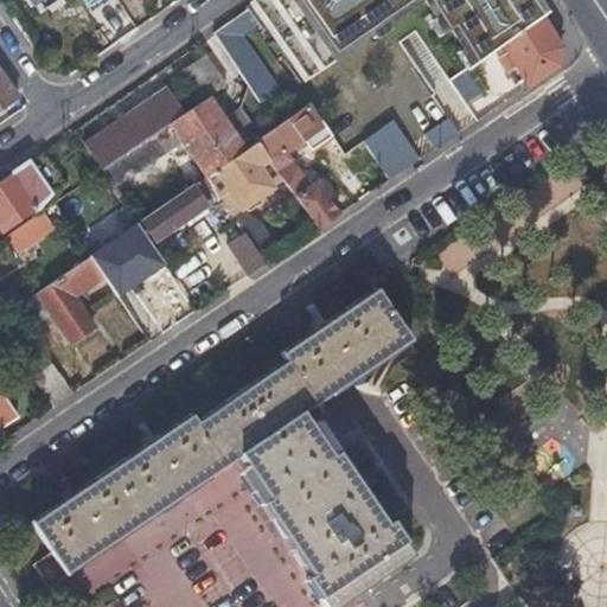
[(256,0),(210,33),(259,102),(278,89),(241,36),(262,20),(287,57),(300,75),(307,70),(353,38),(325,0),(256,0)]
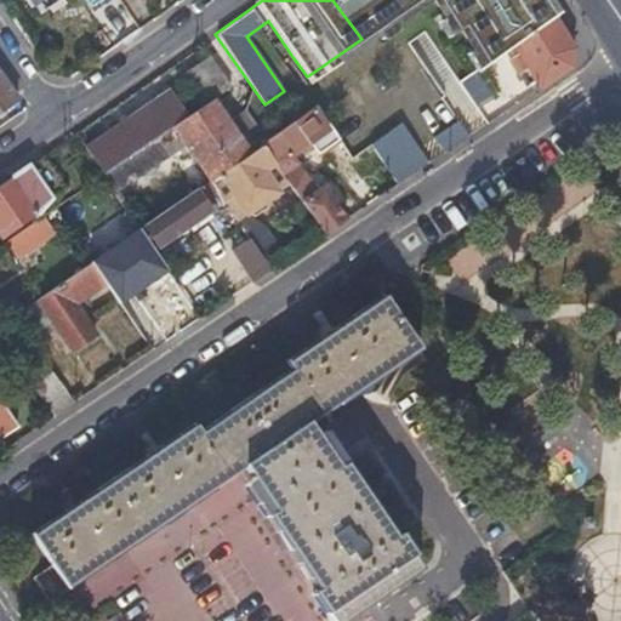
[(332,0),(362,39),(372,32),(388,21),(412,3),(410,0),(433,0),(443,16),(454,32),(459,28),(472,47),(483,63),(490,57),(510,43),(550,15),(540,0),(332,0)]
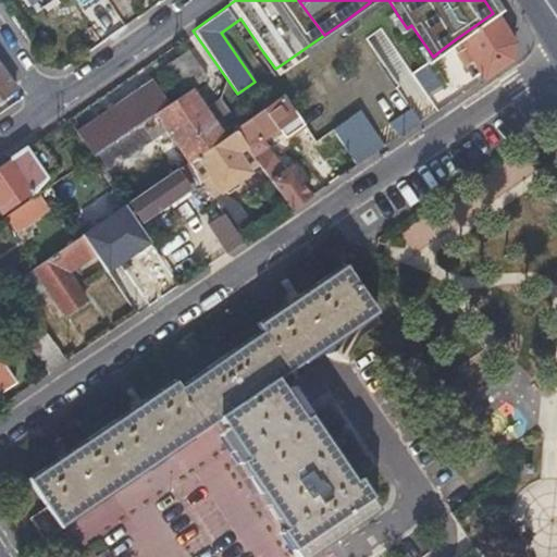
[(457,38),(482,81),(511,60),(512,42),(493,13),(457,38)]
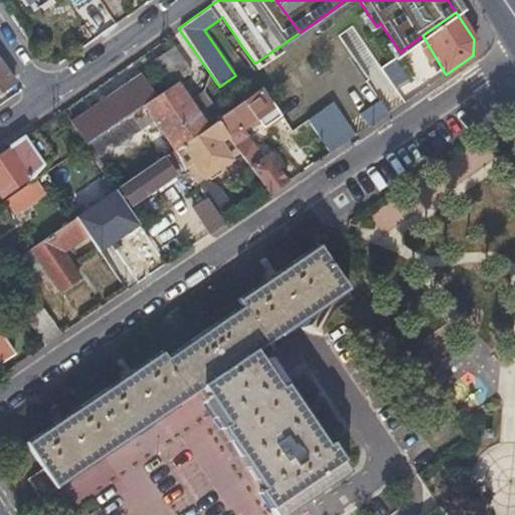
[(369,30),(376,26),(367,13),(360,17),(369,30)]
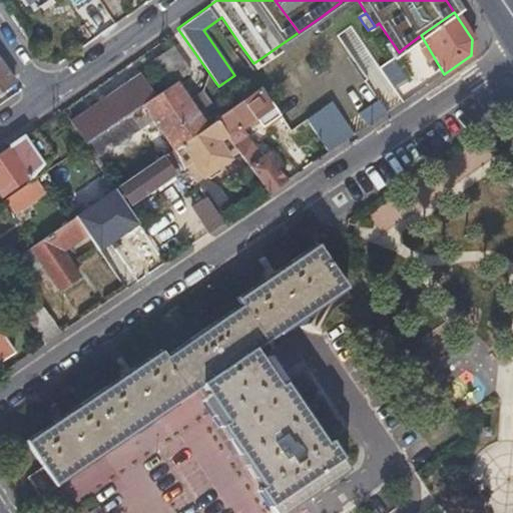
[(326,23),(321,17),(308,26),(313,32),(326,23)]
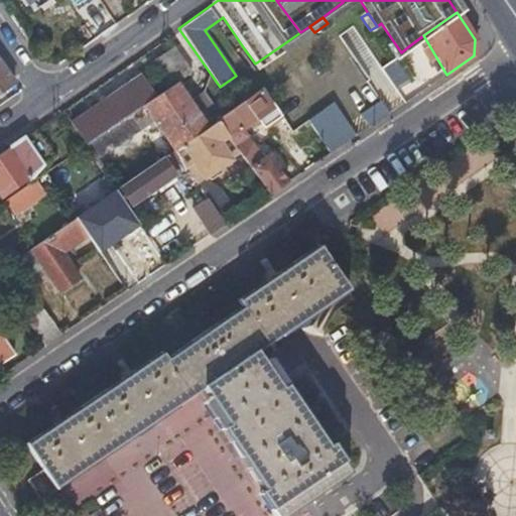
[(385,43),(394,56),(396,55),(401,52),(392,39),(385,43)]
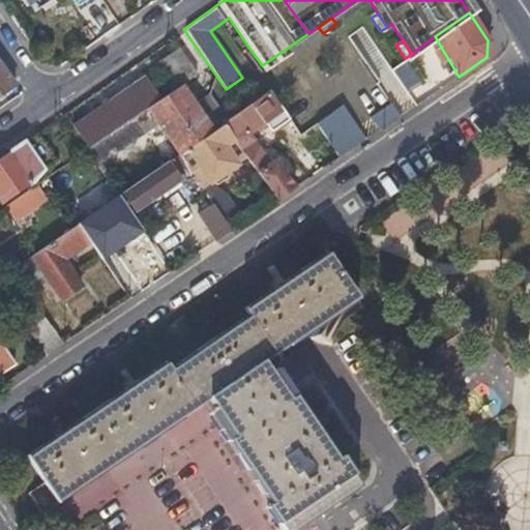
[(407,57),(421,78),(434,69),(418,49),(412,54),(407,57)]
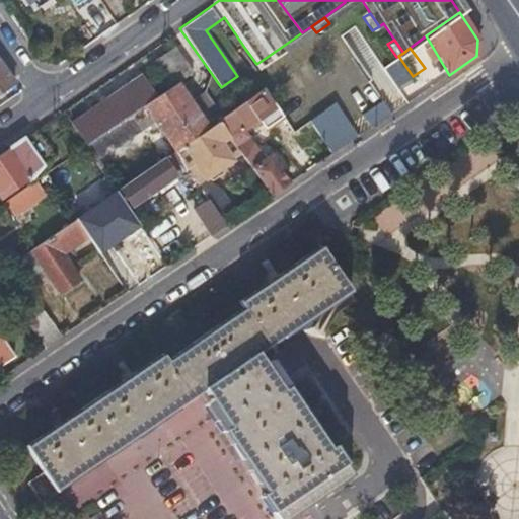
[(193,73),(175,49),(150,66),(167,90),(178,82),(193,73)]
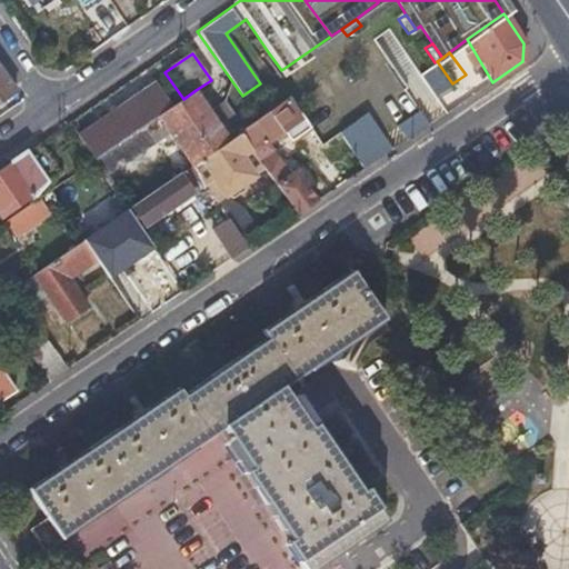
[(290,69),(288,66),(281,70),(269,53),(263,58),(277,78),(290,69)]
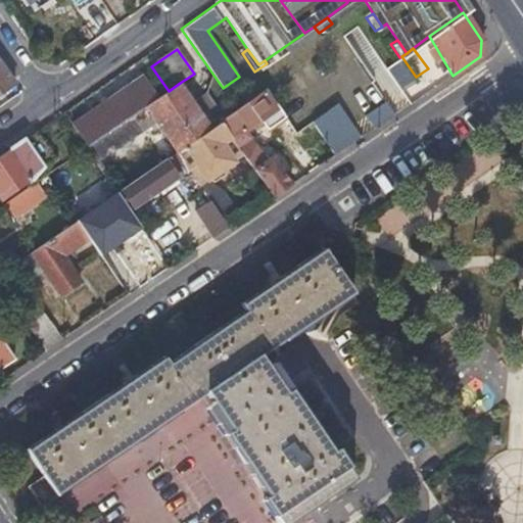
[(399,57),(389,64),(403,86),(416,77),(401,56),(399,57)]
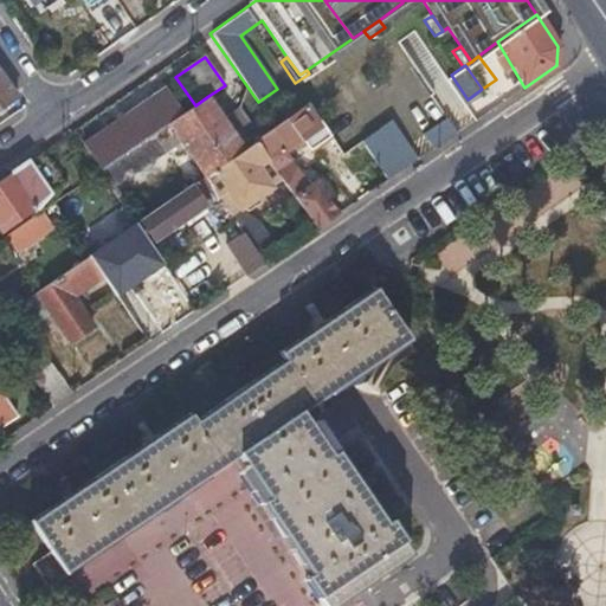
[(0,108),(18,96),(0,70),(0,108)]
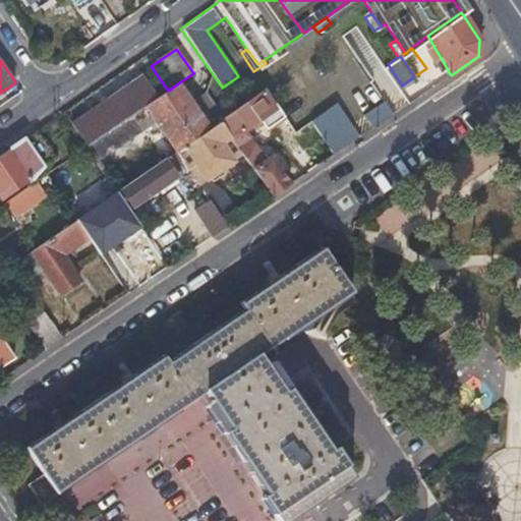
[(168,91),(147,105),(145,107),(175,151),(182,145),(209,127),(179,82),(168,91)]
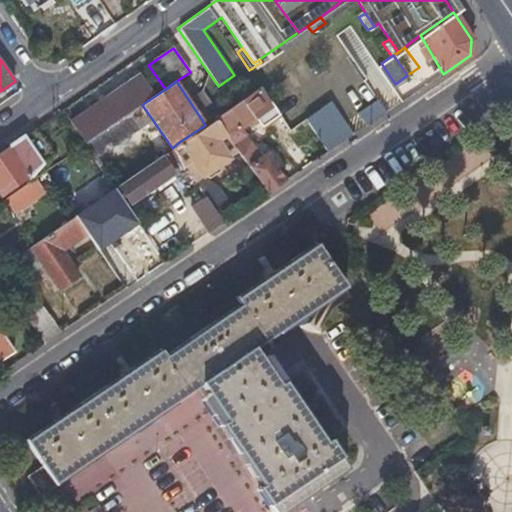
[(83,120),(74,126),(86,143),(142,105),(144,103),(130,82),(80,116),(83,120)]
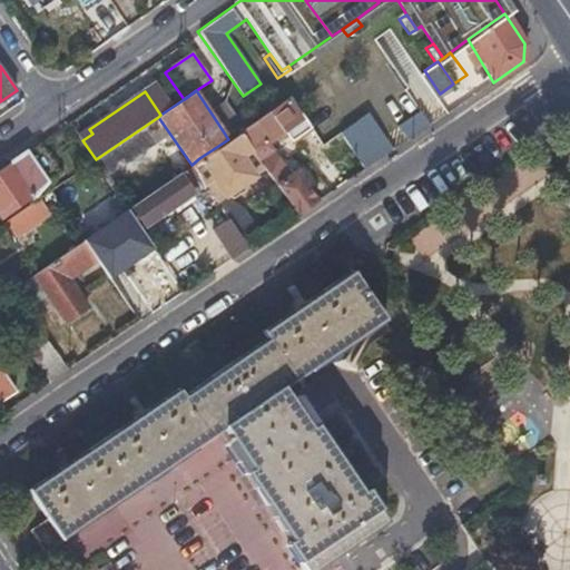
[(296,215),(316,202),(296,172),(288,176),(264,141),(284,128),(292,139),(308,127),(288,98),(239,131),(251,148),(296,215)]
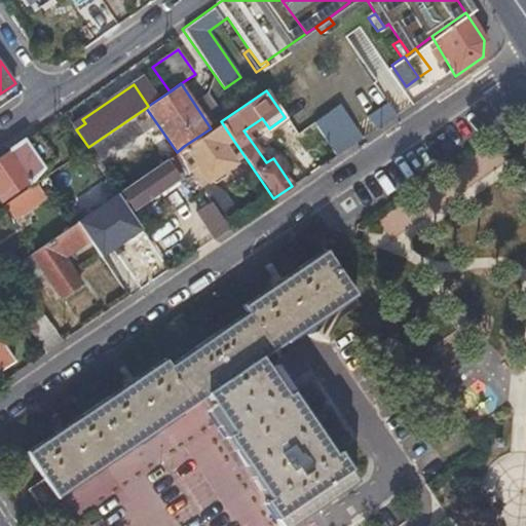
[(366,116),(375,130),(397,116),(387,102),(366,116)]
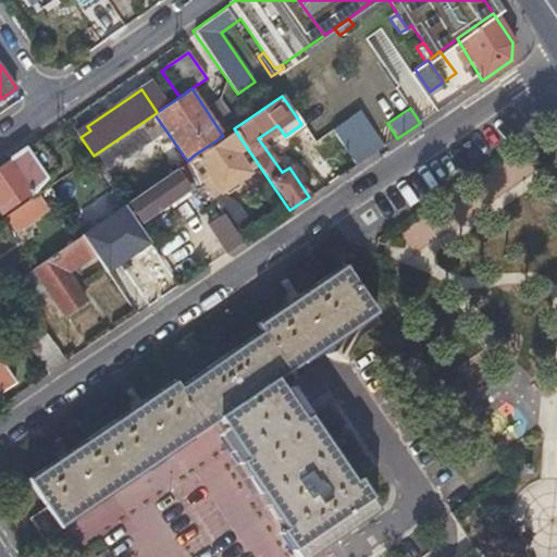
[(358,110),(331,130),(355,165),(382,147),(358,110)]
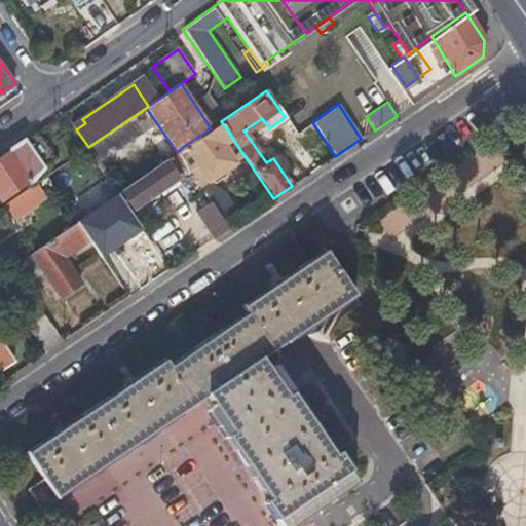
[(222,144),(231,137),(221,121),(211,128),(184,146),(195,162),(187,168),(200,187),(209,181),(214,182),(223,176),(225,168),(234,162),(222,144)]
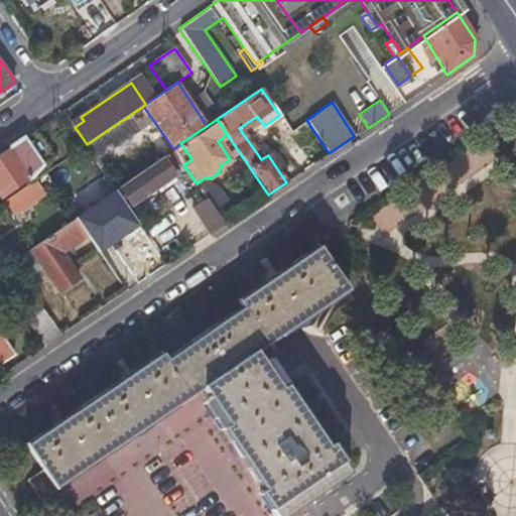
[(24,136),(0,152),(0,192),(3,197),(28,180),(42,161),(24,136)]
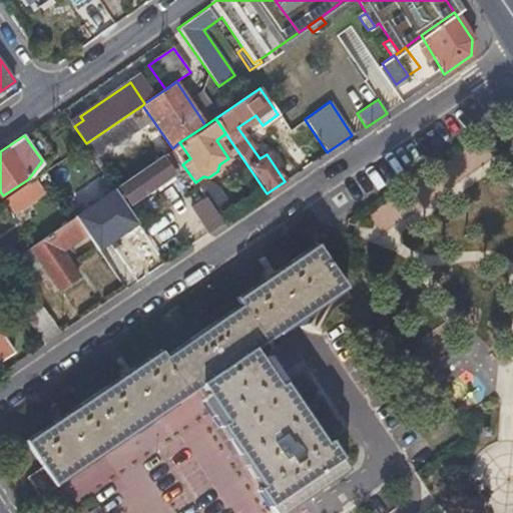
[(100,249),(139,222),(115,186),(86,143),(46,170),(76,214),(88,232),(100,249)]
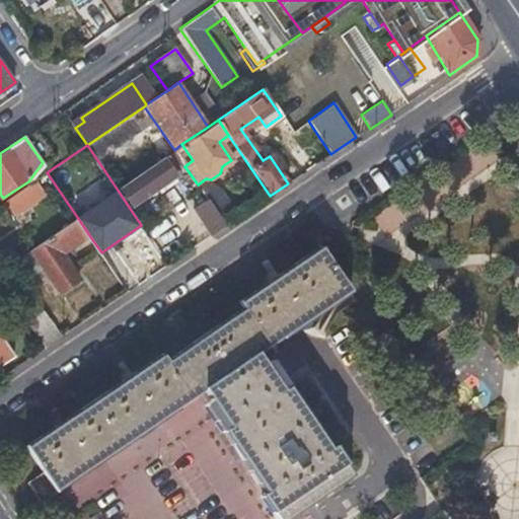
[(174,150),(120,188),(131,204),(178,171),(173,164),(180,160),(174,150)]
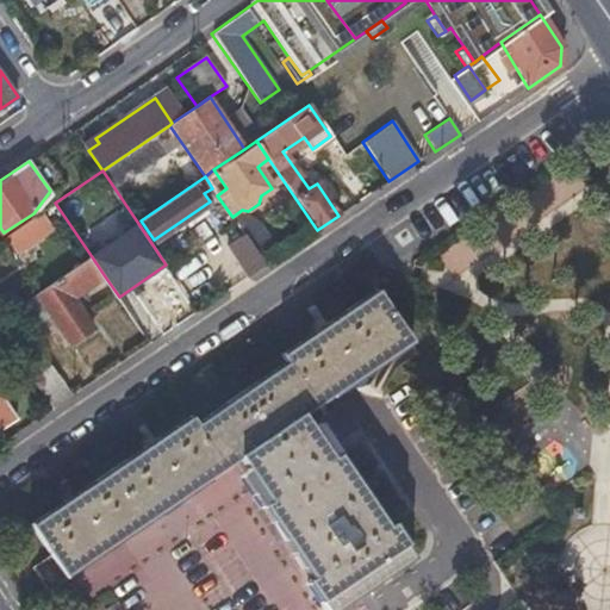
[(35,217),(0,241),(0,256),(43,229),(35,217)]
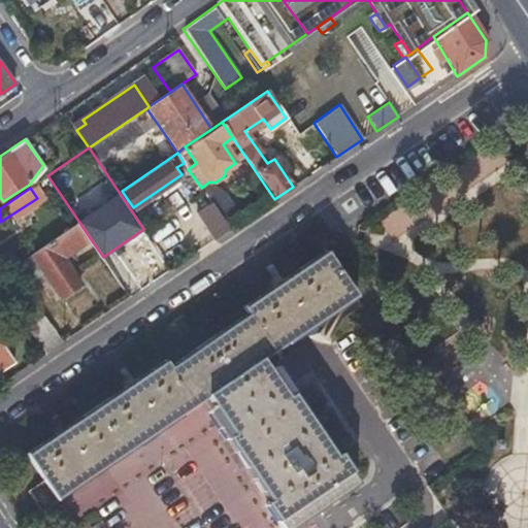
[(212,235),(227,225),(205,193),(191,203),(212,235)]
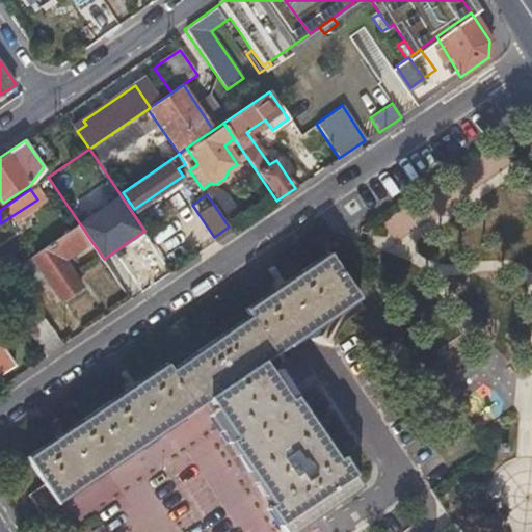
[(91,241),(79,222),(21,262),(38,287),(49,281),(61,298),(84,283),(67,258),(91,241)]
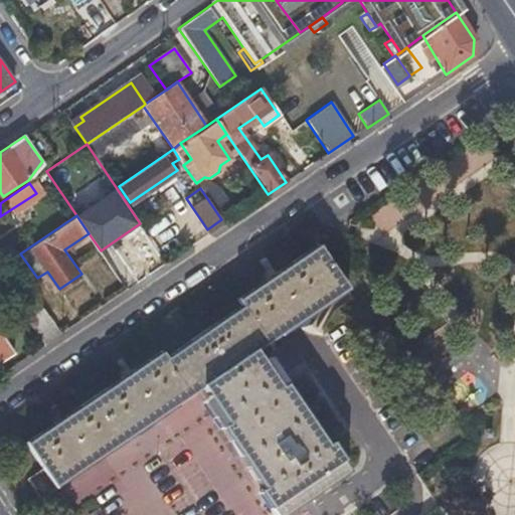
[(254,357),(350,293),(319,247),(237,302),(241,307),(164,358),(161,353),(26,444),(42,470),(25,481),(38,502),(203,390),(210,400),(202,404),(262,493),(258,495),(271,514),(289,514),(350,475),(331,447),(326,450),(268,362),(261,366),(254,357)]
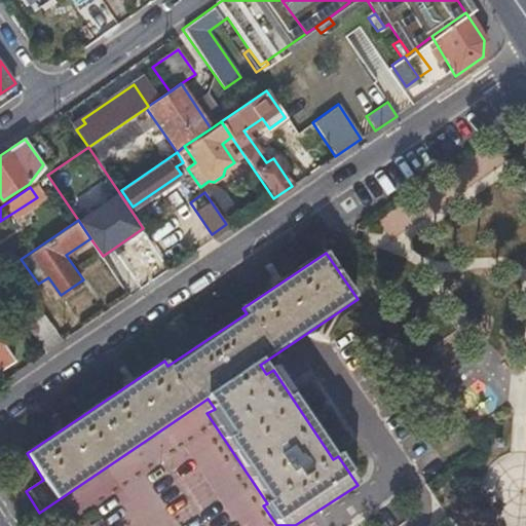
[(27,328),(45,353),(63,341),(44,315),(27,328)]
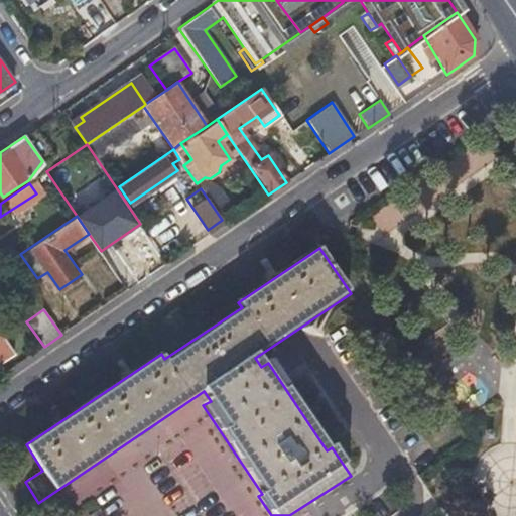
[(0,338),(0,364),(12,356),(0,338)]
